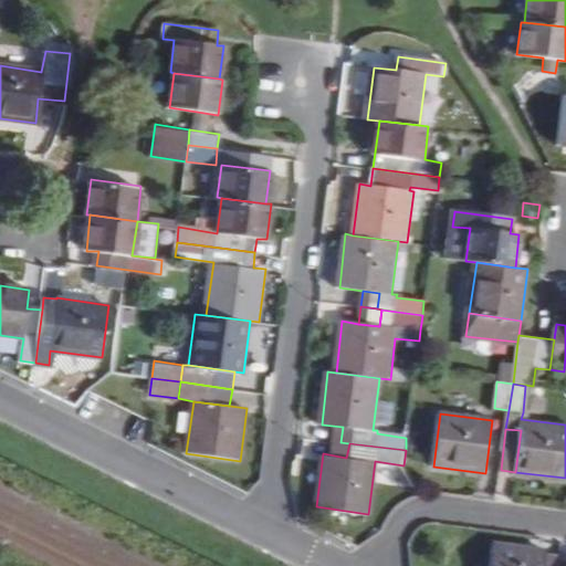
[(544,565),(546,554),(546,549),(494,544),(491,565),(544,565)]
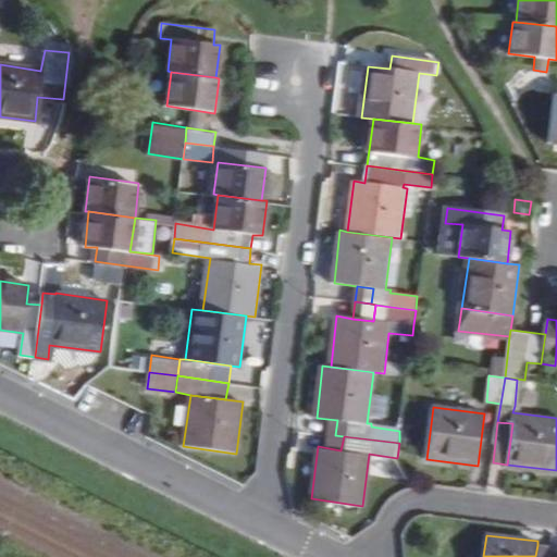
[(551,556),(552,552),(552,546),(537,545),(535,556),(551,556)]
